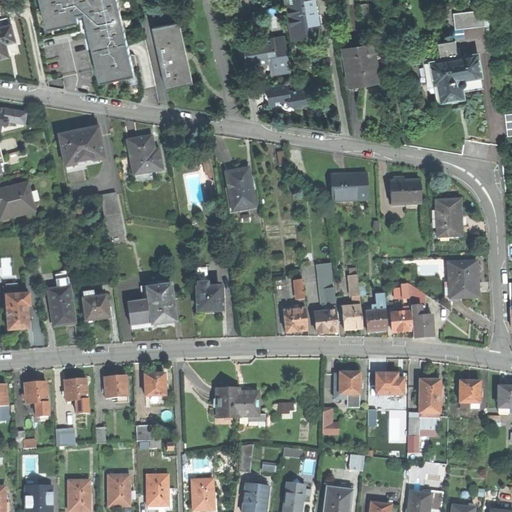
[(94,41),(99,40),(95,22),(104,20),(99,0),(80,0),(85,24),(90,23),(94,41)]
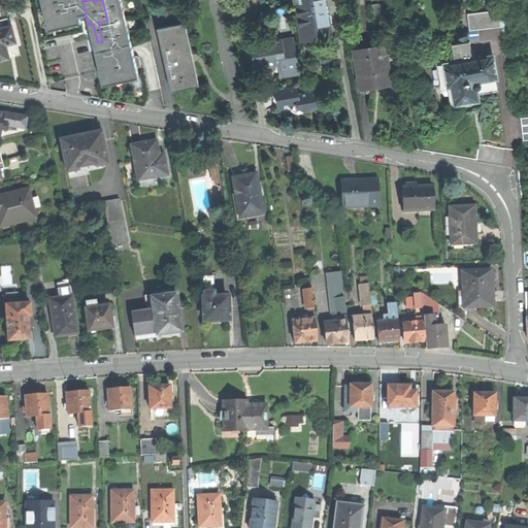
[(102,41),(103,44),(112,42),(121,40),(123,45),(137,42),(127,0),(102,0),(107,21),(98,23),(102,41)]
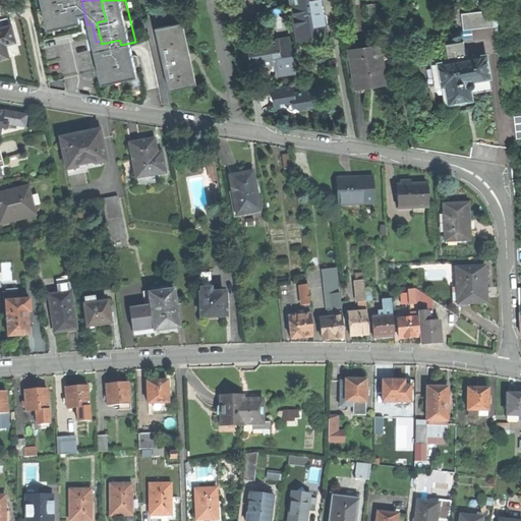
[(291,0),(297,37),(306,35),(314,34),(314,37),(328,34),(322,0),(291,0)]
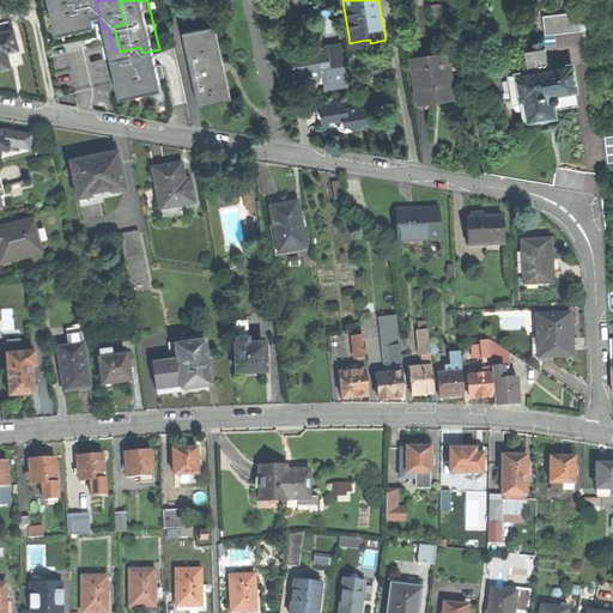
[(432,5),(436,22),(447,19),(443,2),(432,5)]
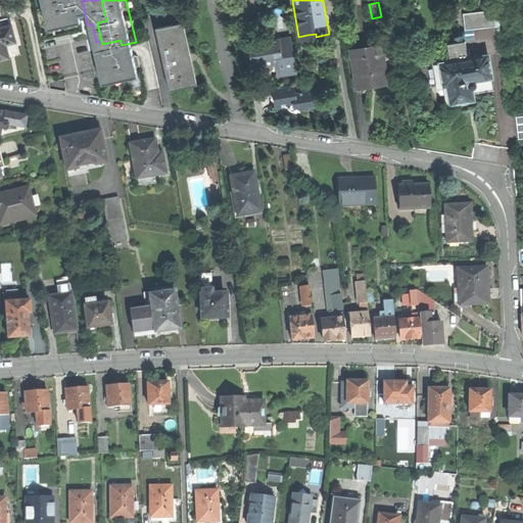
[(463,14),(465,31),(496,27),(494,10),(489,10),(463,14)]
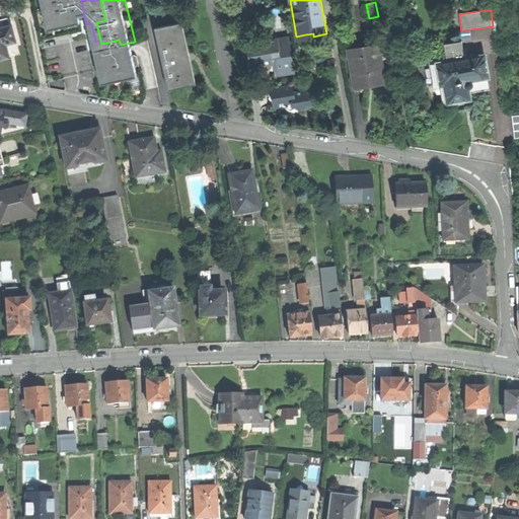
[(0,24),(0,58),(9,57),(6,43),(15,40),(10,21),(0,24)]
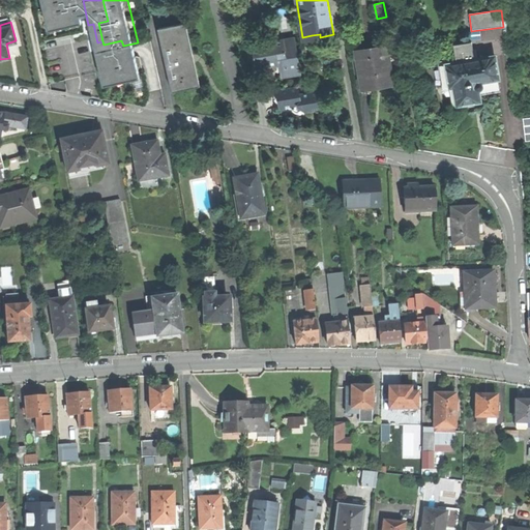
[(182,23),(158,28),(173,91),(184,88),(197,86),(182,23)]
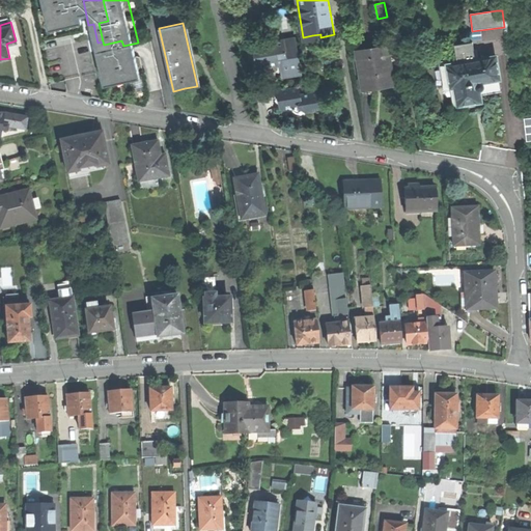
[(255,45),(259,67),(271,65),(282,63),(284,76),(301,74),(296,38),(255,45)]
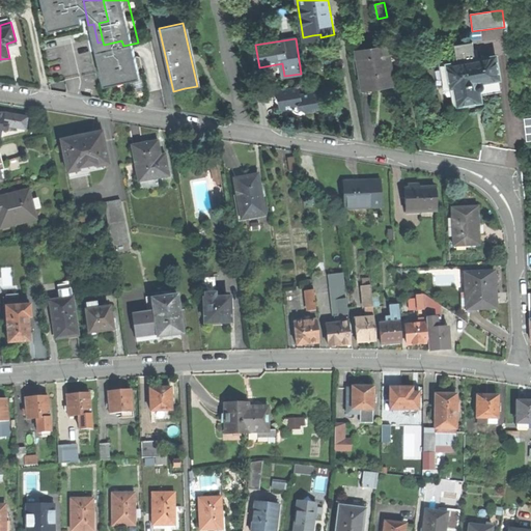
[(454,45),(457,62),(475,59),(472,42),(454,45)]
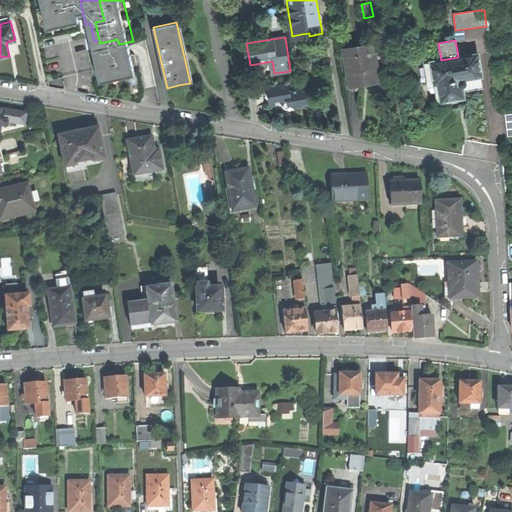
[(344,49),(350,86),(364,83),(379,81),(372,44),(344,49)]
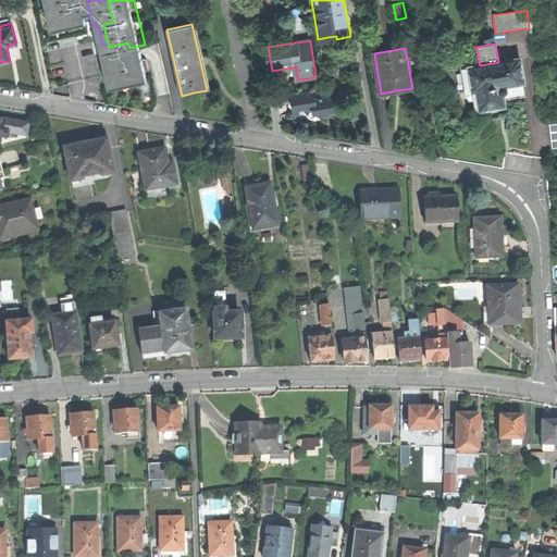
[(462,69),(467,93),(480,90),(483,110),(492,108),(498,107),(497,100),(504,99),(502,86),(524,82),(520,59),(498,62),(480,65),(462,69)]
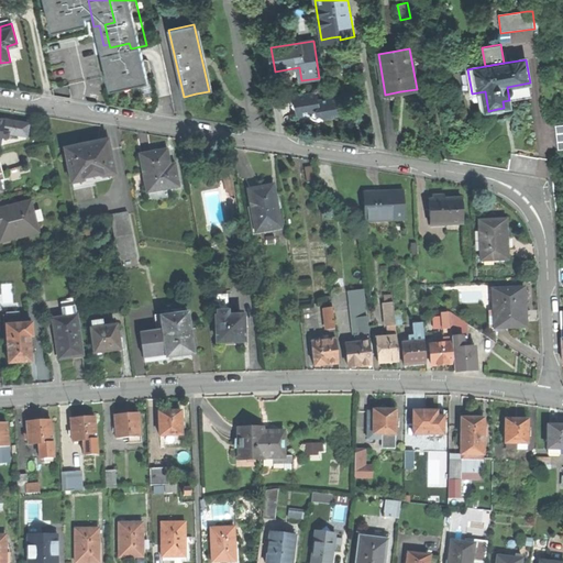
[(532,97),(530,83),(507,87),(509,100),(532,97)]
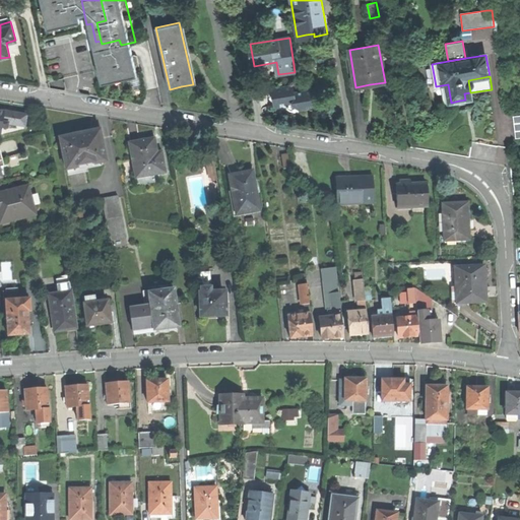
[(294,84),(275,87),(278,105),(285,104),(285,108),(287,112),(290,113),(295,114),(298,112),(299,111),(317,108),(314,89),(295,92),(294,84)]
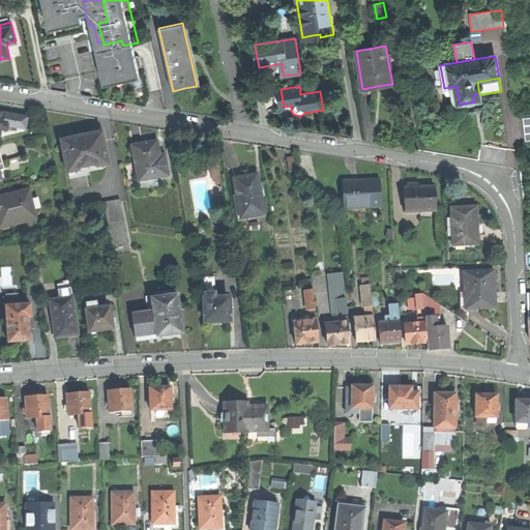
[(0,136),(1,137),(1,130),(2,125),(8,125),(25,128),(27,117),(0,112),(0,136)]
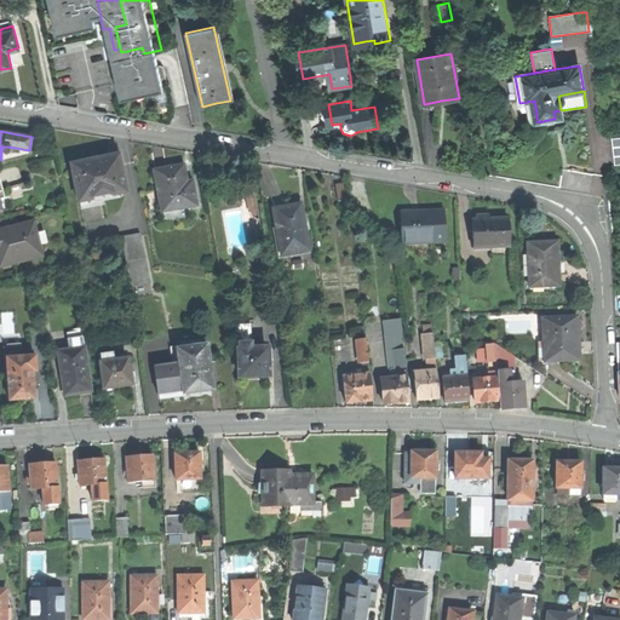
[(72,164),(79,200),(125,191),(118,155),(92,160),(72,164)]
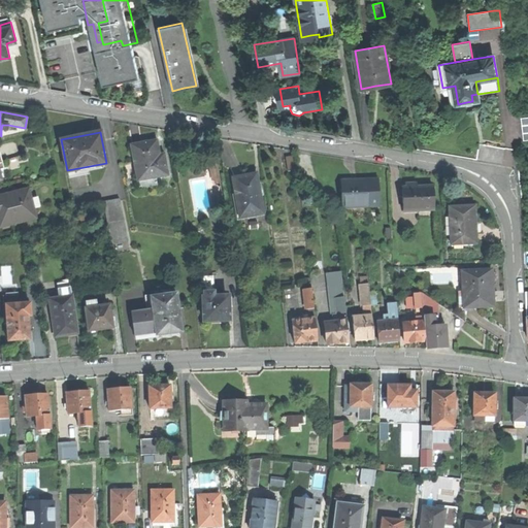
[(131,144),(137,180),(167,174),(163,155),(158,156),(155,140),(141,143),(131,144)]
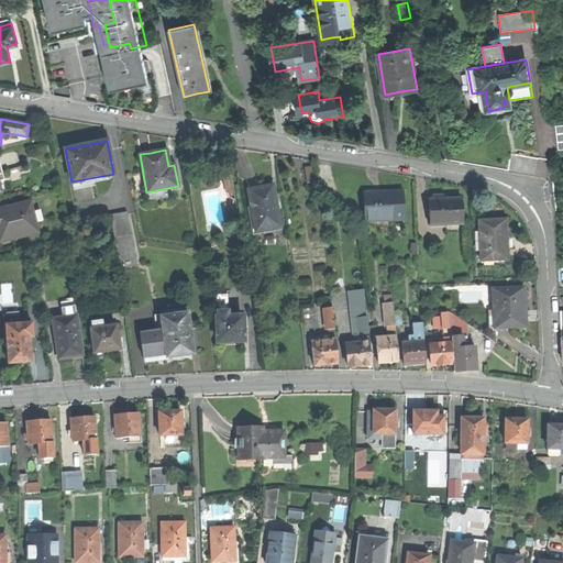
[(305,167),(307,181),(315,180),(312,166),(305,167)]
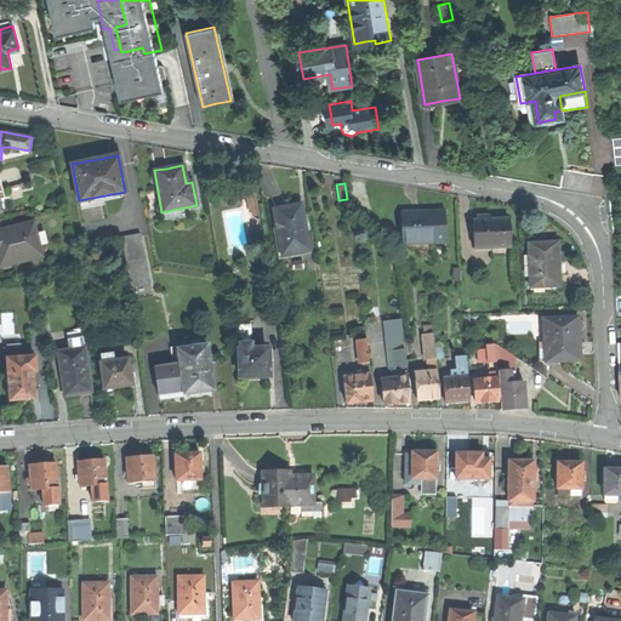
[(245,195),(254,249),(265,246),(256,193),(245,195)]
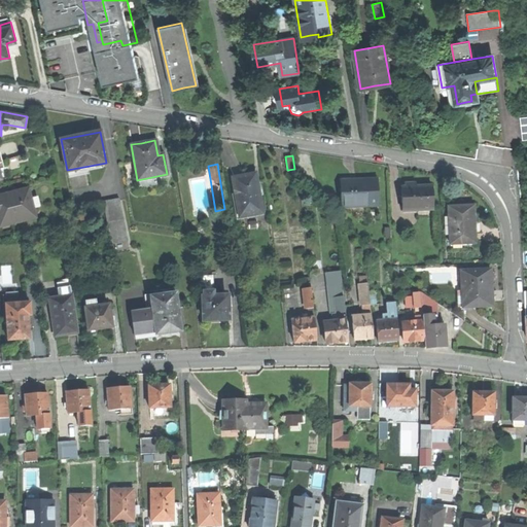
[(234,177),(236,194),(239,194),(242,212),(250,211),(250,214),(262,212),(256,173),(243,176),(234,177)]
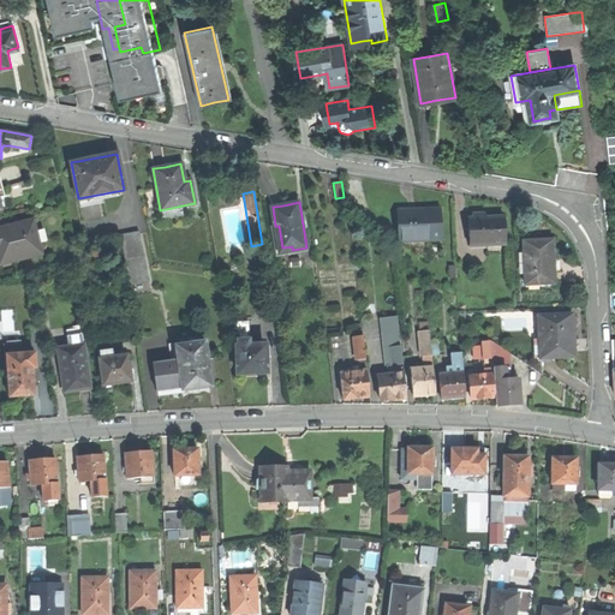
[(398,210),(399,240),(442,238),(441,207),(417,209),(398,210)]
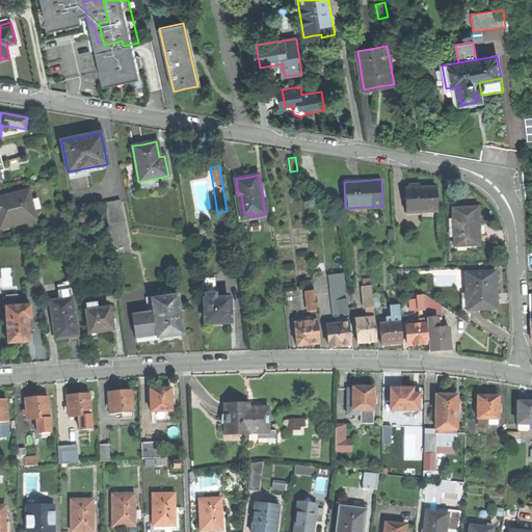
[(405,188),(406,211),(437,210),(437,187),(426,187),(421,187),(409,188),(405,188)]
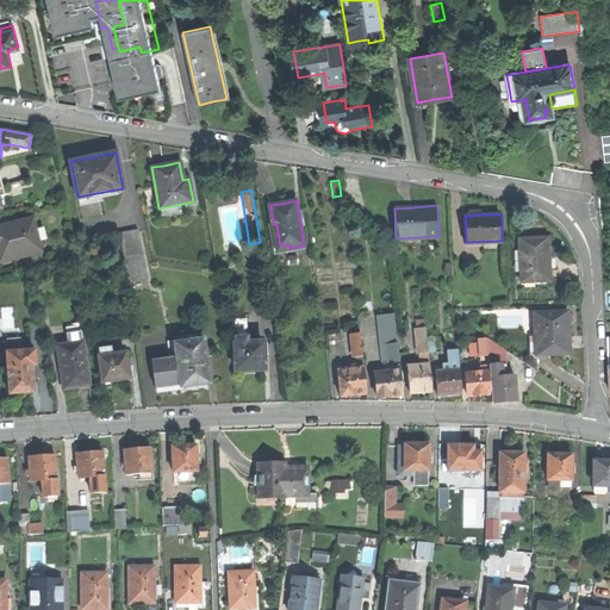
[(0,260),(0,261),(41,251),(38,241),(36,229),(33,218),(0,225),(0,260)]
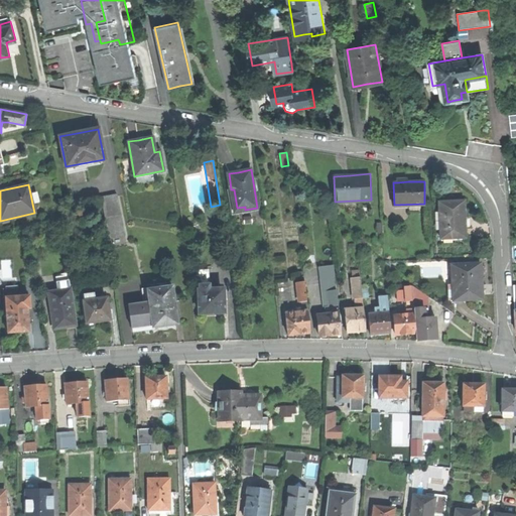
[(36,192),(30,194),(32,204),(39,203),(36,192)]
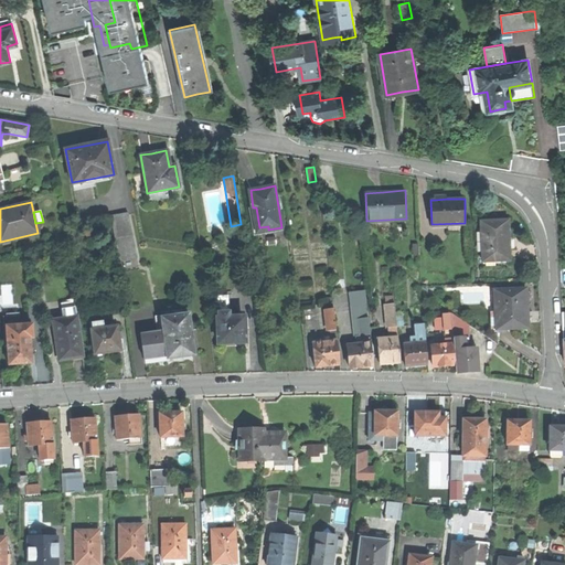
[(109,216),(118,259),(135,257),(127,213),(109,216)]
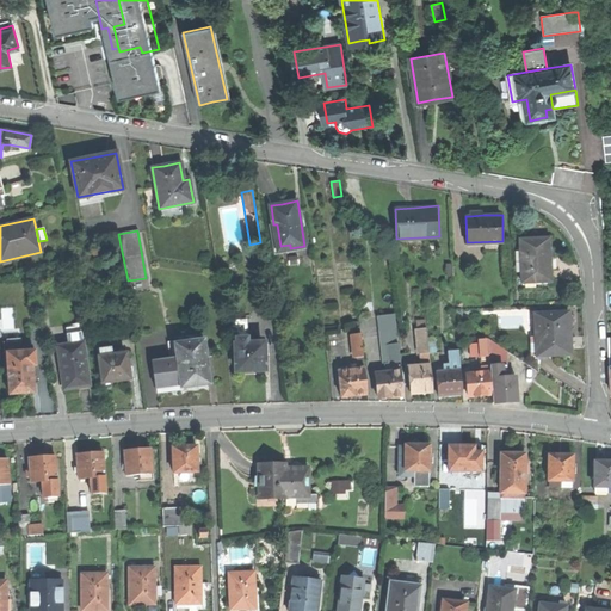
[(519,239),(520,282),(545,281),(544,261),(549,260),(548,250),(548,238),(519,239)]
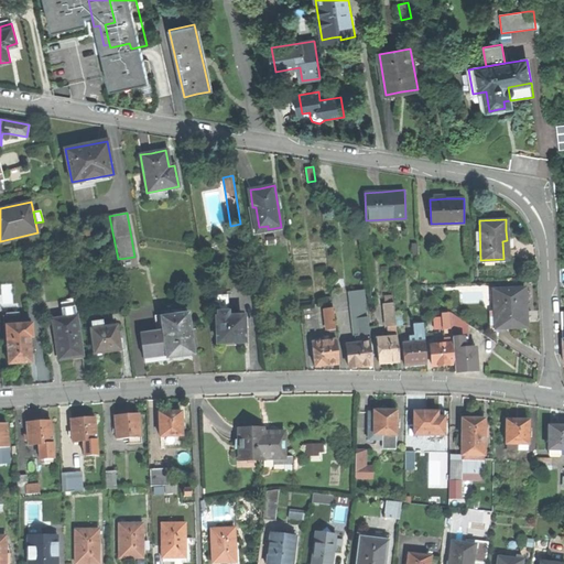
[(84,224),(85,234),(97,232),(96,223),(84,224)]
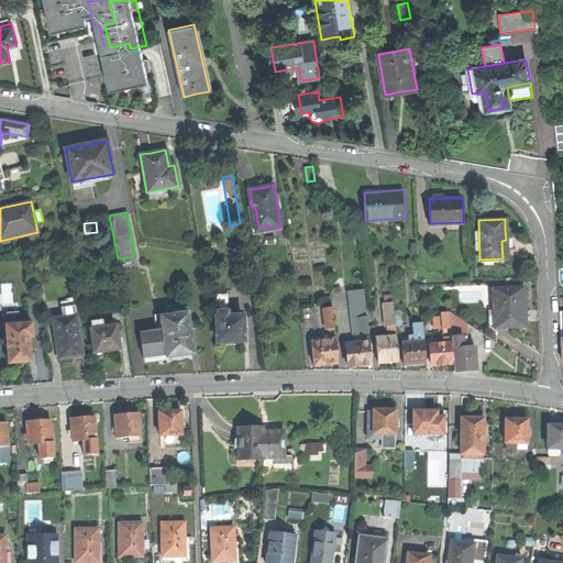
[(493,288),(495,327),(523,324),(522,309),(525,309),(525,299),(523,286),(493,288)]
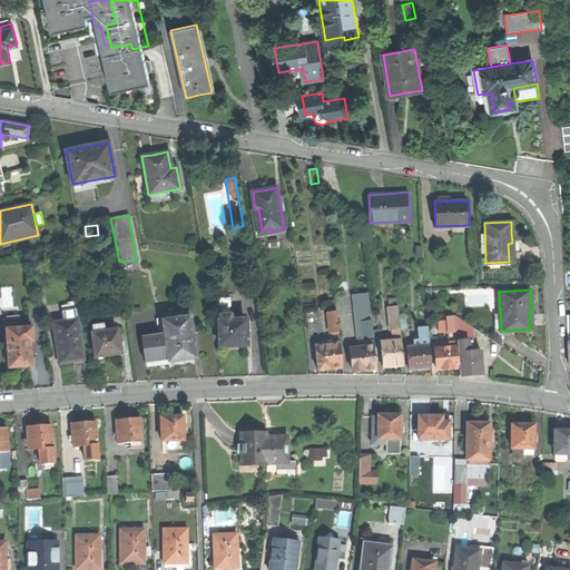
[(356,338),(360,337),(364,337),(362,320),(371,318),(369,293),(352,294),(356,338)]
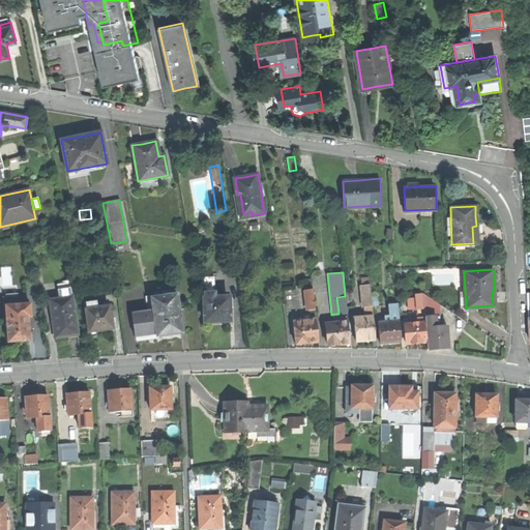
[(362,310),(372,308),(371,287),(361,288),(362,310)]
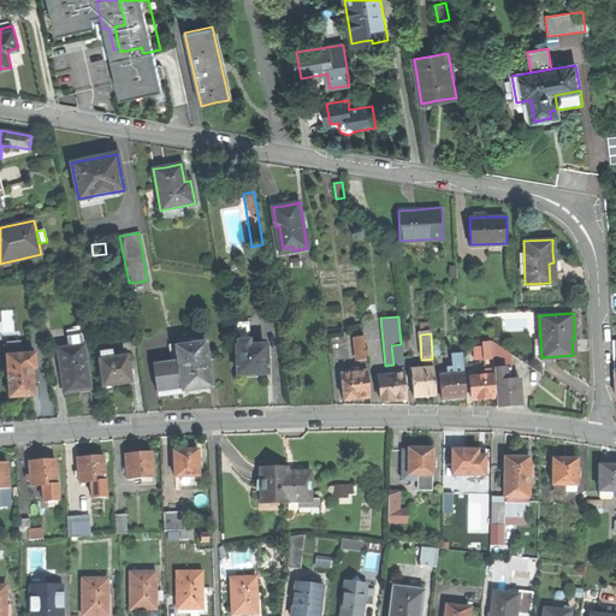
[(356,360),(365,360),(362,336),(354,336),(356,360)]
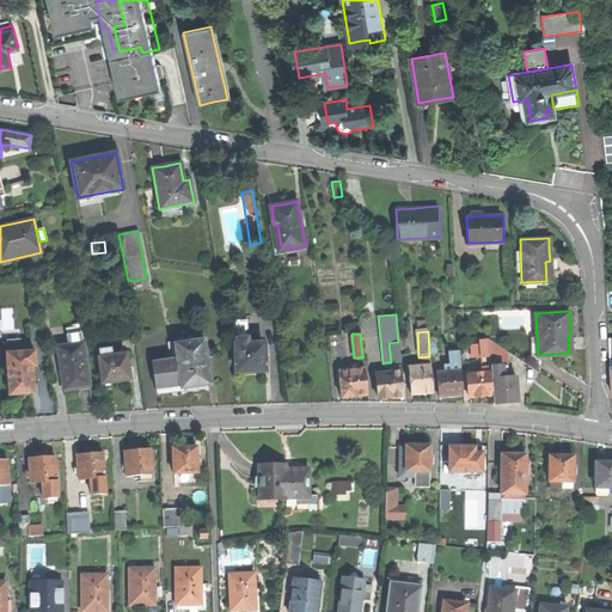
[(56,348),(63,391),(75,389),(87,387),(80,336),(69,338),(71,346),(56,348)]
